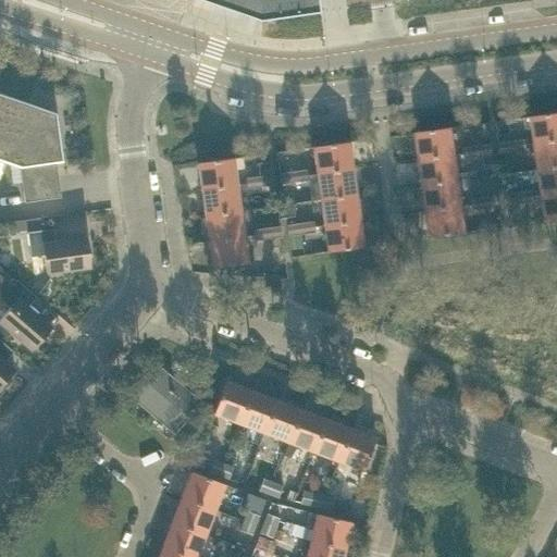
[(202,0),(260,20),(320,12),(318,0),(202,0)]
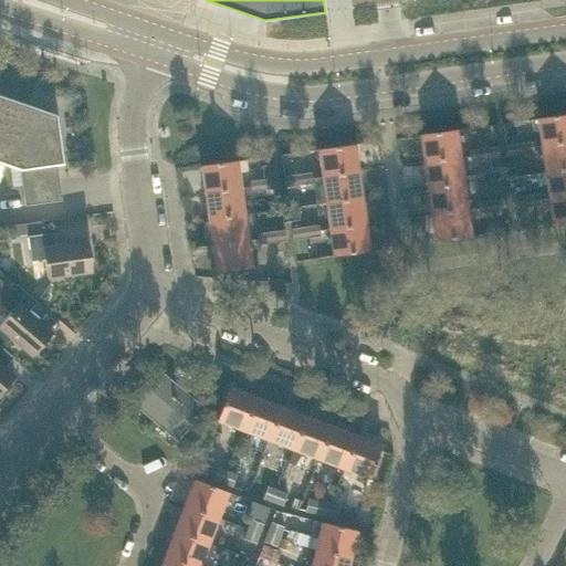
[(0,159),(19,167),(24,205),(61,199),(55,163),(61,161),(54,116),(0,96),(0,159)]
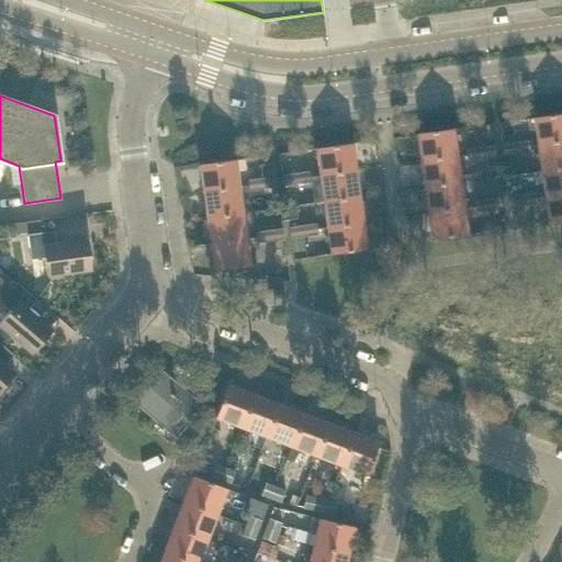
[(541,143),(561,139),(561,113),(538,116),(541,143)]
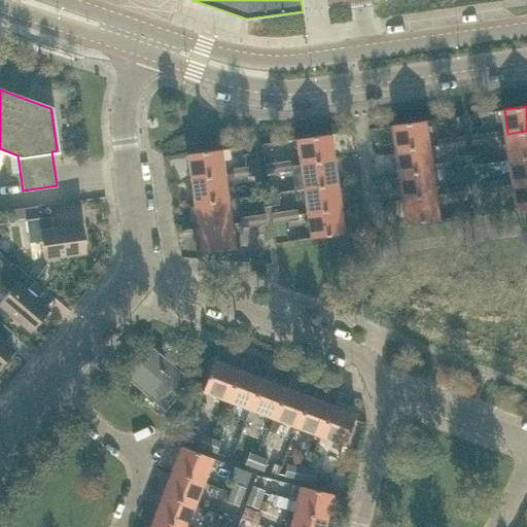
[(398,149),(431,145),(428,120),(394,125),(398,149)]
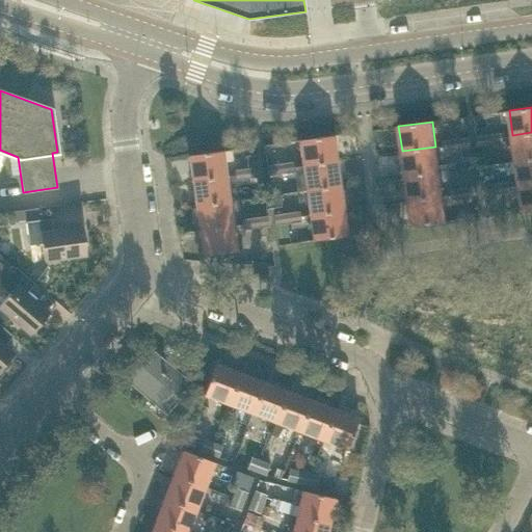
[(503,136),(503,132),(477,135),(477,136),(489,135),(490,143),(504,141),(503,136)]
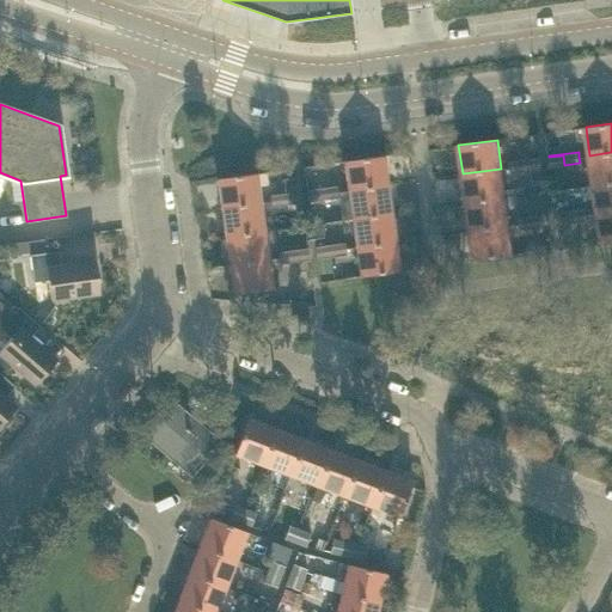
[(593,184),(611,181),(611,152),(589,155),(593,184)]
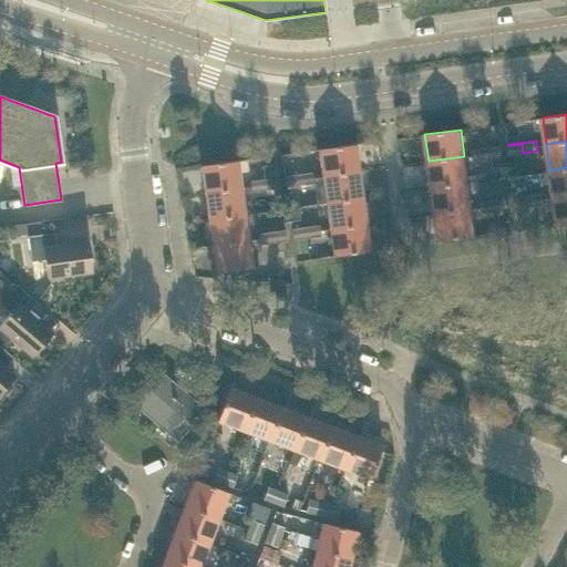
[(322,176),(359,171),(354,144),(319,148),(322,176)]
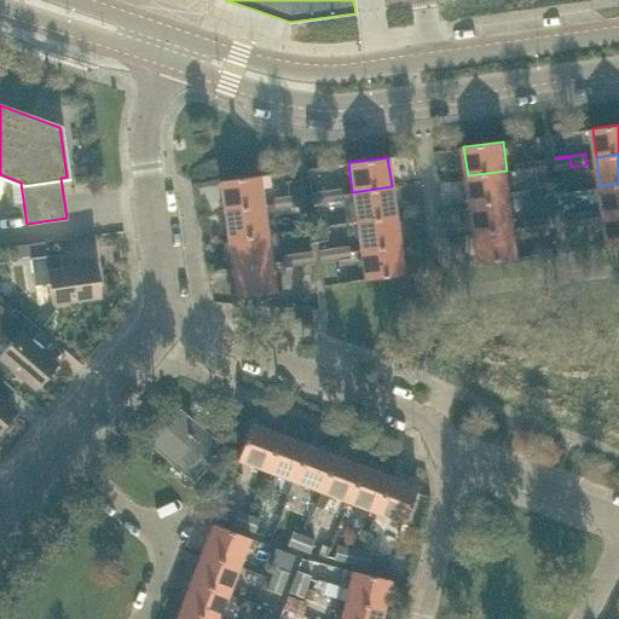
[(556,169),(571,167),(570,157),(555,158),(556,169)]
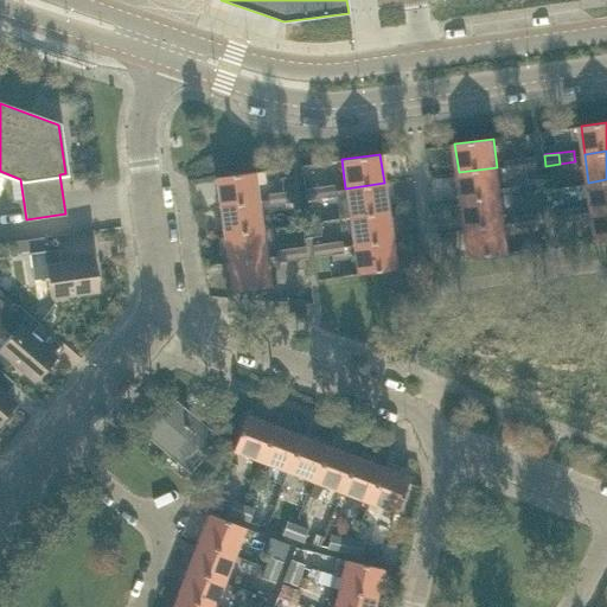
[(522,159),(536,157),(536,155),(508,160),(509,171),(523,168),(522,159)]
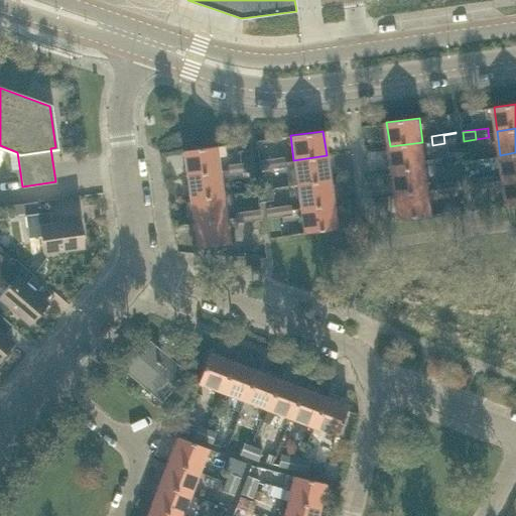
[(443,135),(444,143),(457,141),(456,133),(443,135)]
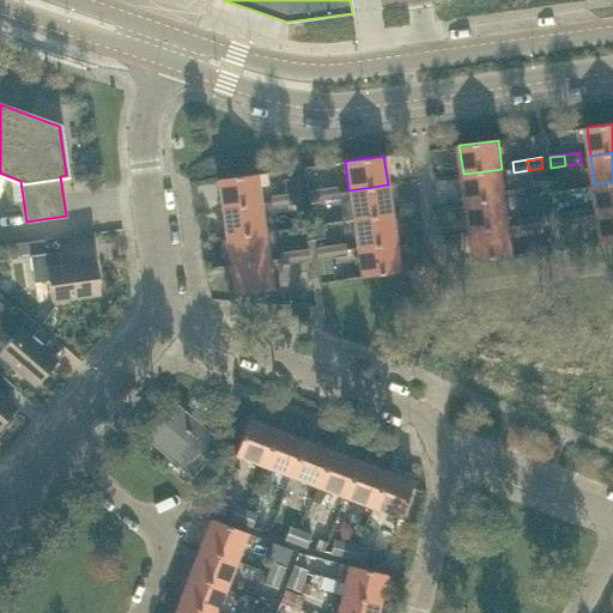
[(467,201),(507,196),(502,169),(463,174),(467,201)]
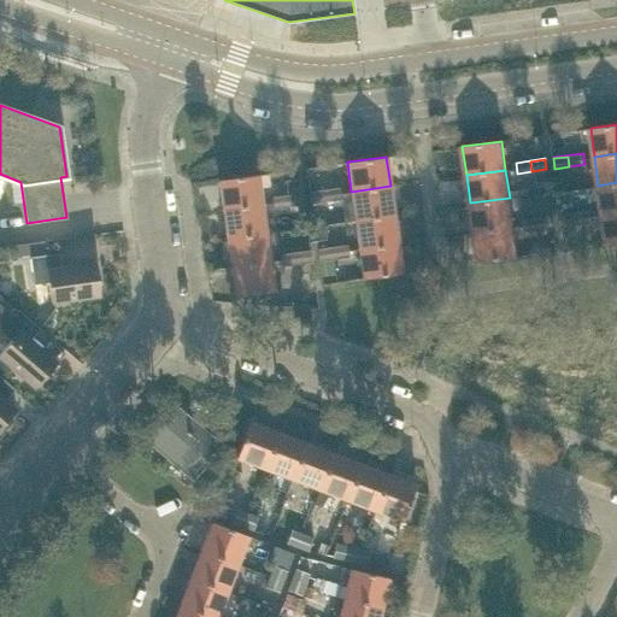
[(223,210),(262,204),(258,175),(218,180),(223,210)]
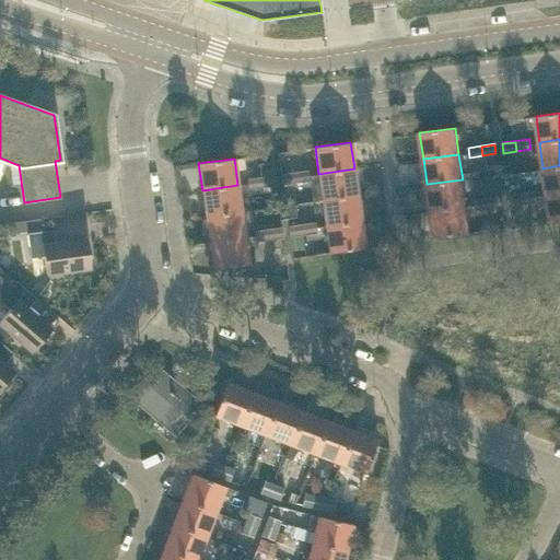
[(261,176),(275,175),(272,164),(260,166),(261,176)]
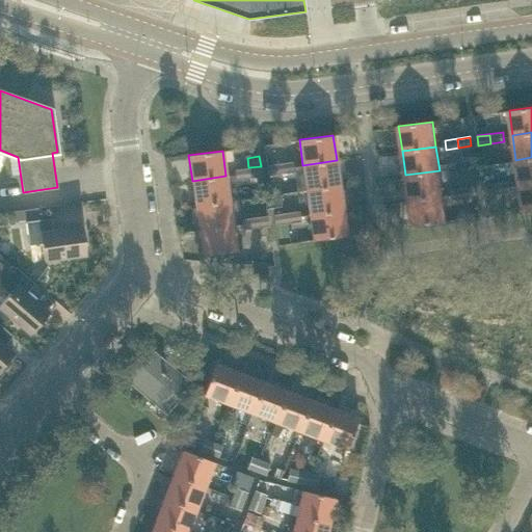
[(519,184),(531,182),(531,157),(515,160),(519,184)]
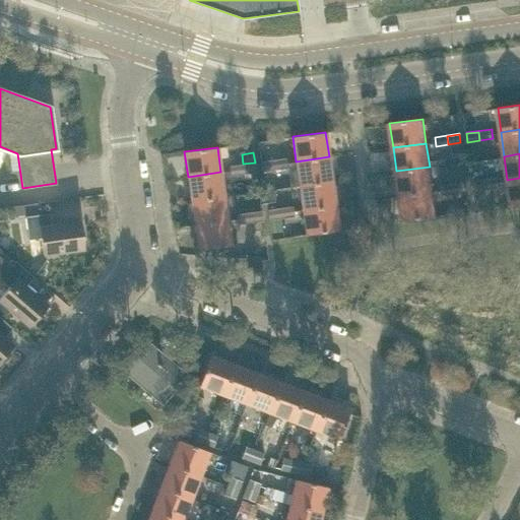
[(299,185),(332,181),(329,156),(296,161),(299,185)]
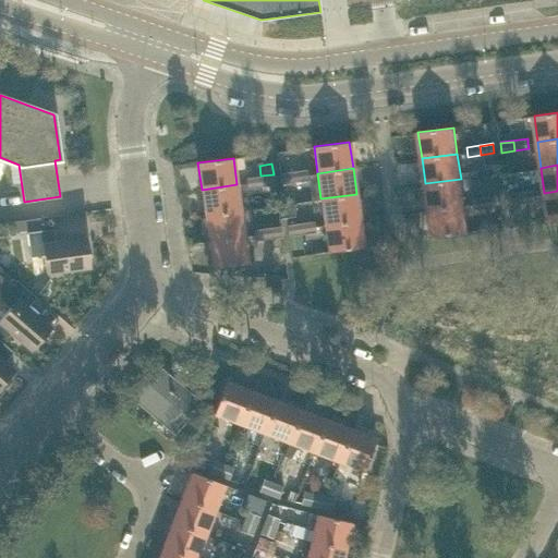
[(306,169),(293,171),(294,181),(307,179),(306,169)]
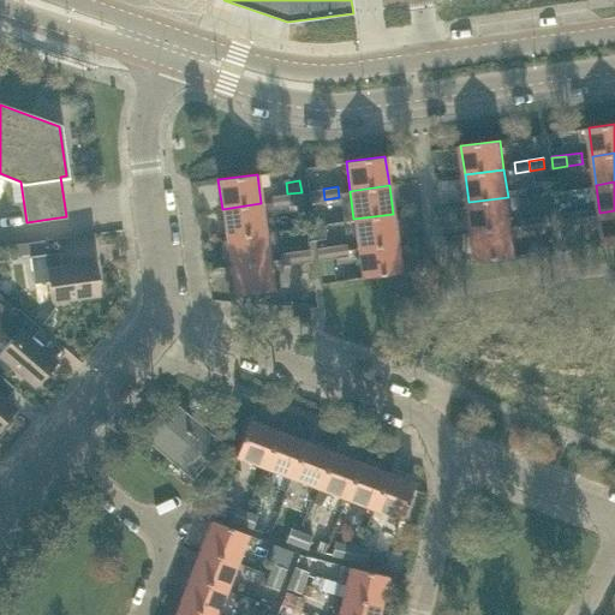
[(310,202),(324,199),(323,189),(309,191),(310,202)]
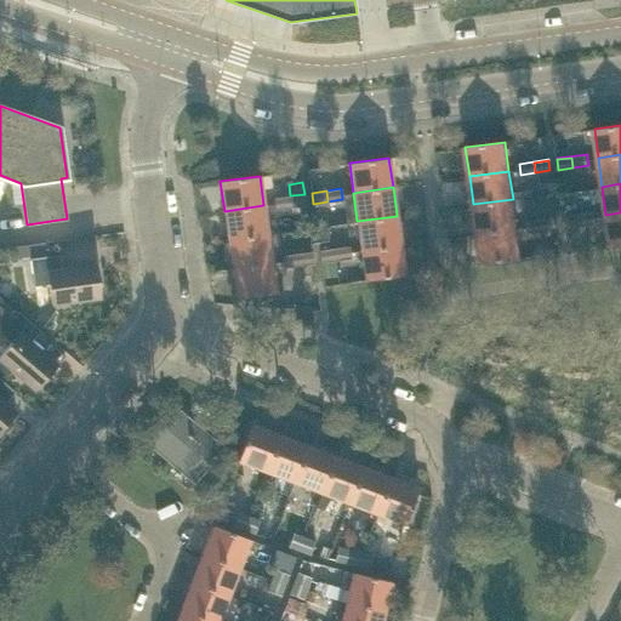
[(290,208),(306,205),(305,194),(290,195),(289,195),(290,208)]
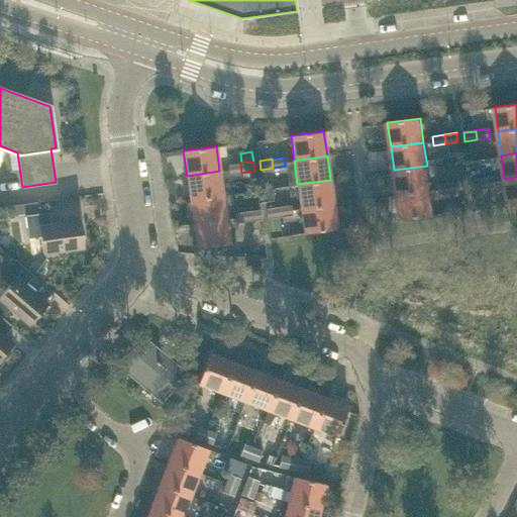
[(241,173),(240,163),(228,165),(229,175),(241,173)]
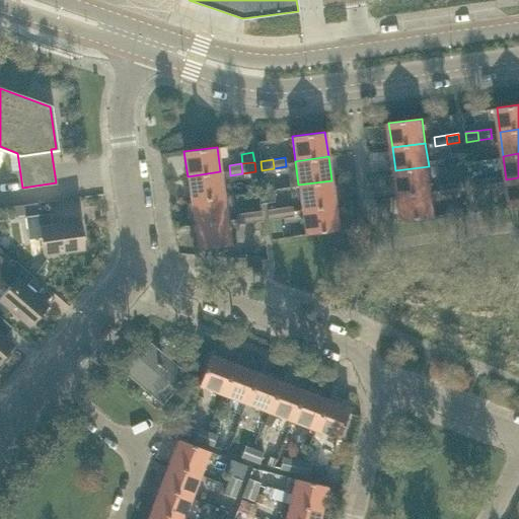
[(398,195),(432,190),(429,166),(395,170),(398,195)]
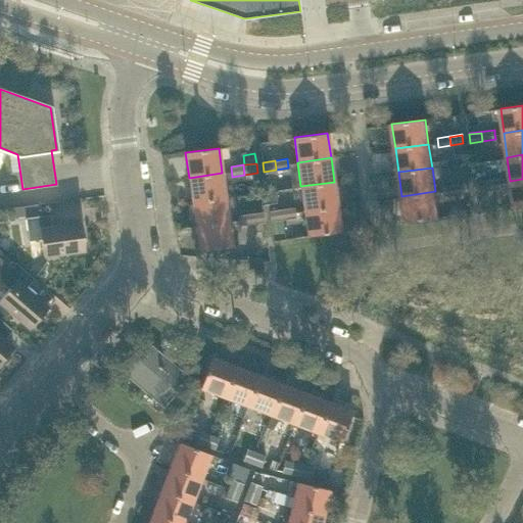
[(192,201),(226,196),(222,173),(189,178),(192,201)]
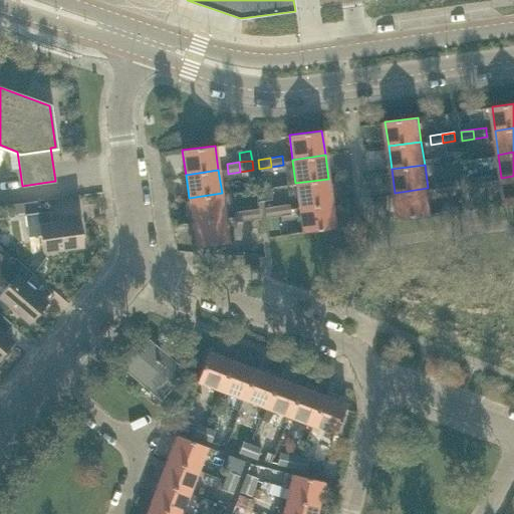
[(493,180),(492,175),(467,178),(468,187),(481,186),(480,178),(492,176),(493,180)]
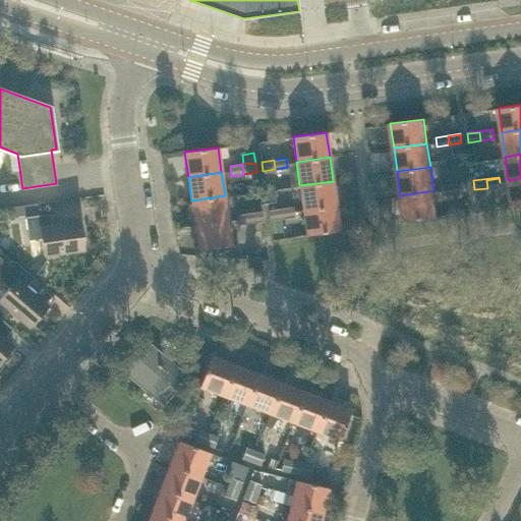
[(500,186),(500,182),(499,178),(486,180),(487,188),(500,186)]
